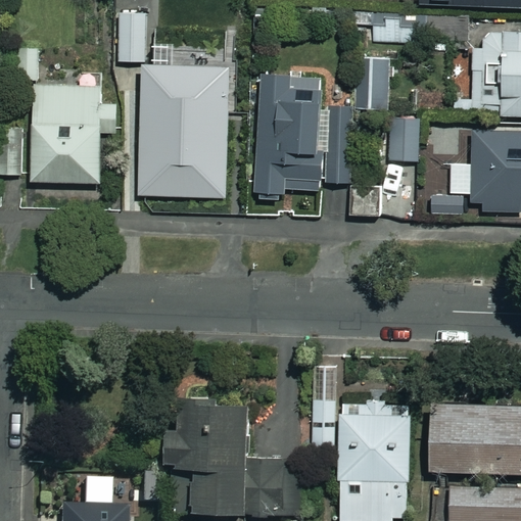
[(427,0),(427,8),(520,7),(520,0),(427,0)]
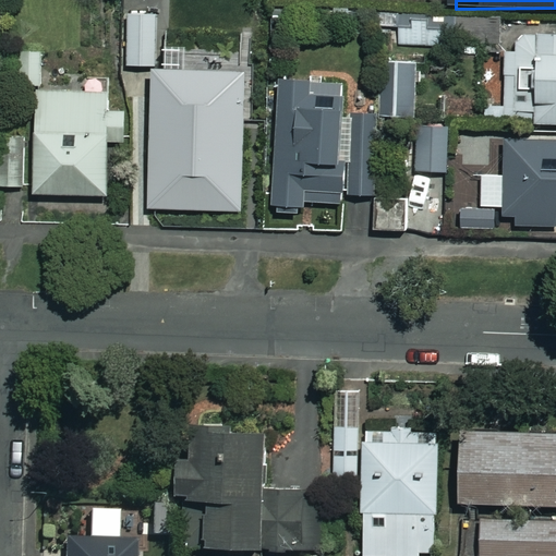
[(155,65),(155,16),(125,16),(125,64),(155,65)]
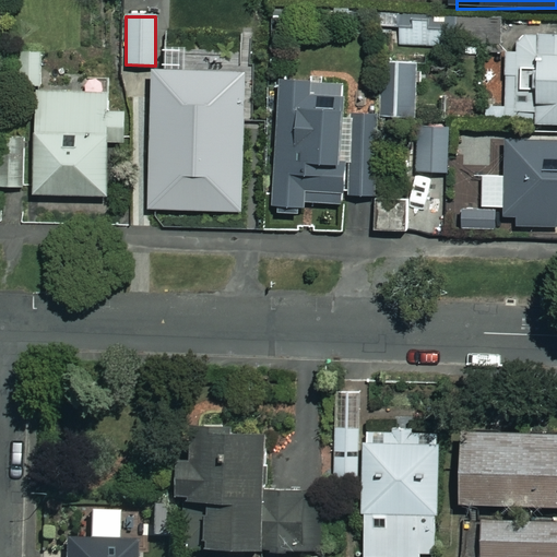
[(429,18),(411,18),(411,28),(398,28),(398,45),(448,44),(447,27),(429,28),(429,18)]
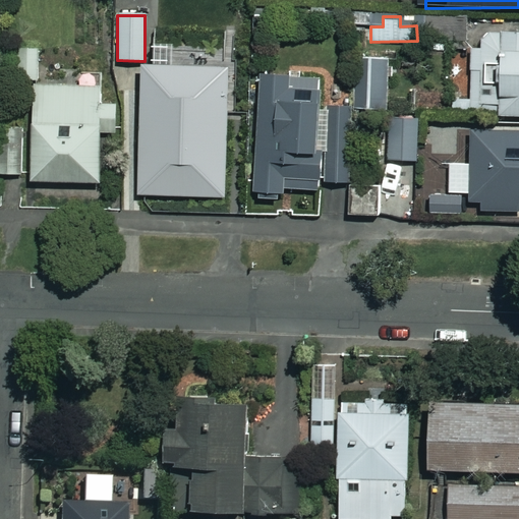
[(518,32),(481,33),(481,48),(468,48),(469,57),(452,58),(453,120),(518,118),(518,32)]
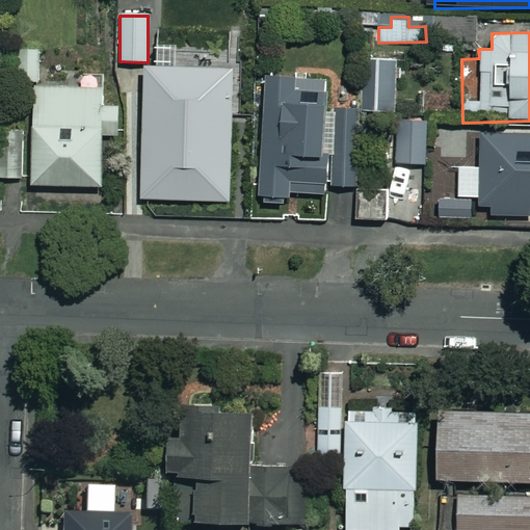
[(43,49),(20,49),(20,77),(43,77),(43,49)]
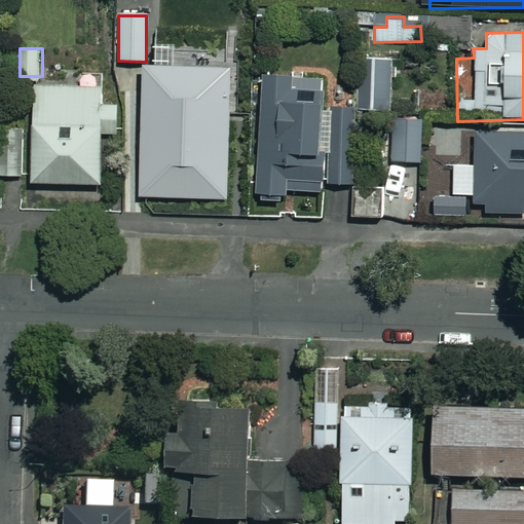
[(353,108),(353,109),(390,109),(390,53),(357,53),(357,78),(353,78),(353,108)]
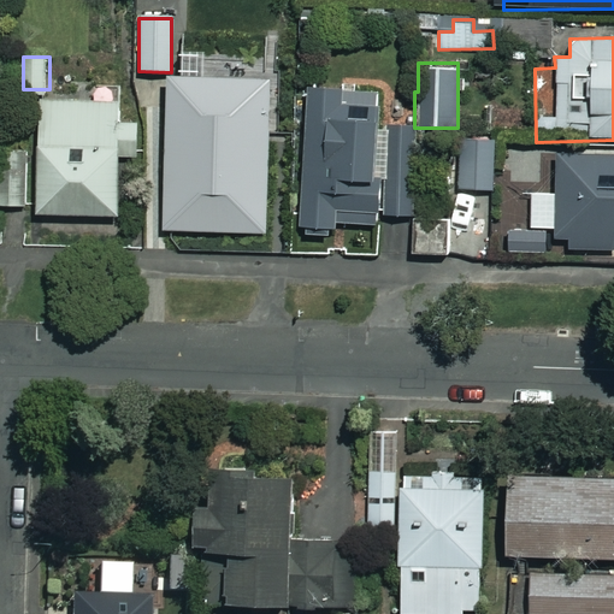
[(414,128),(414,127),(376,124),(377,89),(306,86),(300,235),(334,236),(334,222),(372,224),(373,212),(411,214),(414,128)]
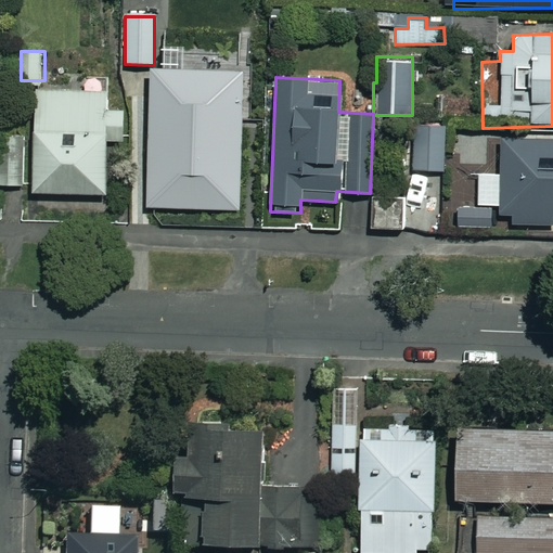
[(85,90),(85,85),(34,85),(34,193),(105,193),(105,140),(124,140),(124,111),(106,111),(106,89),(85,90)]
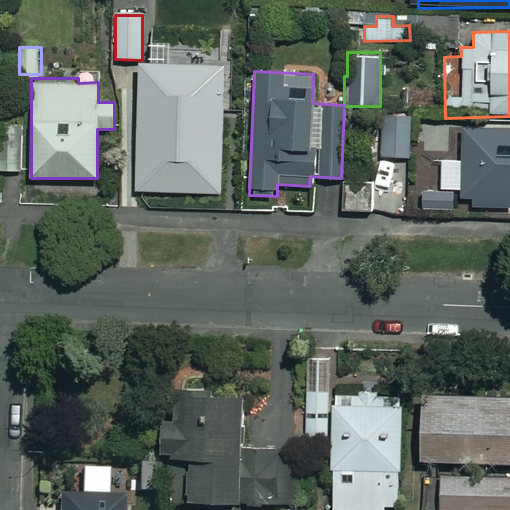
[(239,159),(238,83),(138,84),(139,168),(216,167),(217,200),(244,199),(243,159),(239,159)]
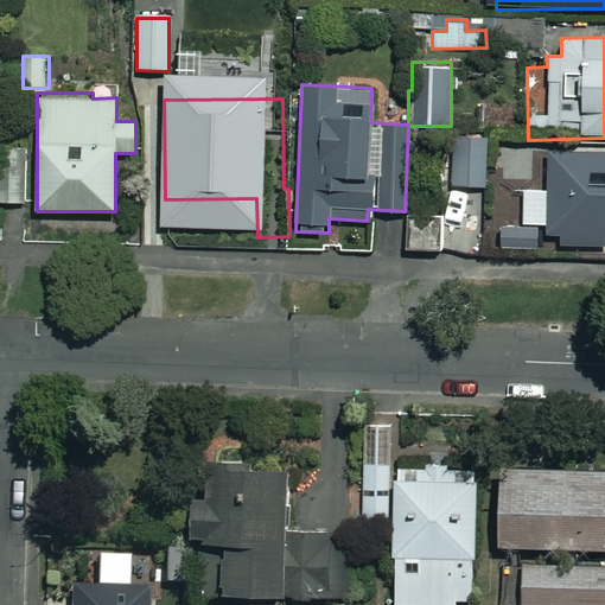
[(446,135),(447,152),(450,152),(451,185),(486,184),(485,134),(446,135)]
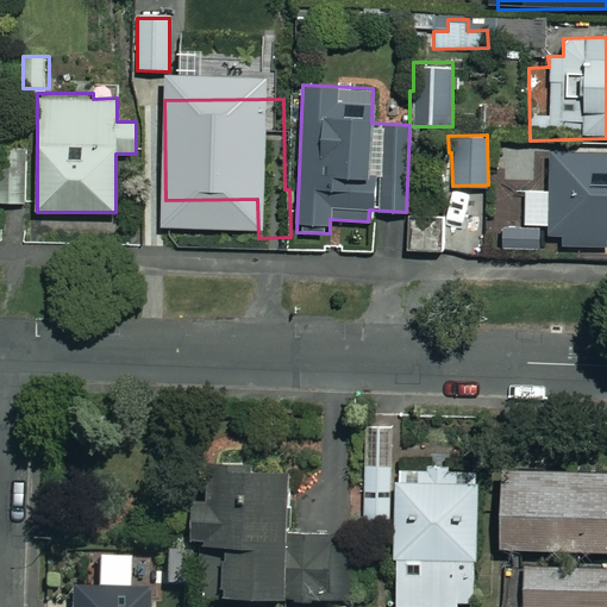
[(26,146),(0,146),(0,202),(26,202),(26,146)]
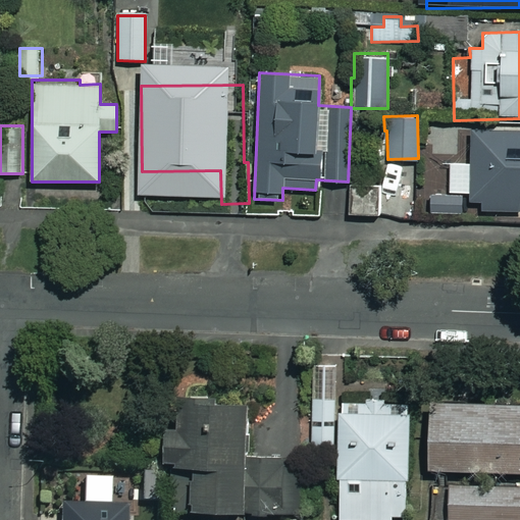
[(479,203),(479,212),(519,212),(519,202),(519,131),(468,132),(469,203),(479,203)]
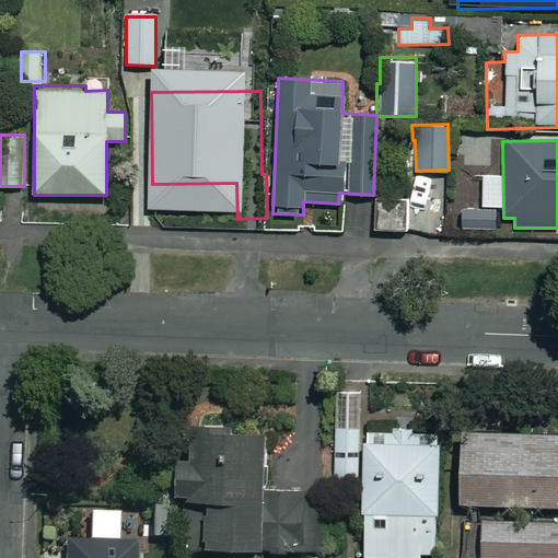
[(409,198),(374,200),(375,231),(410,230),(409,198)]
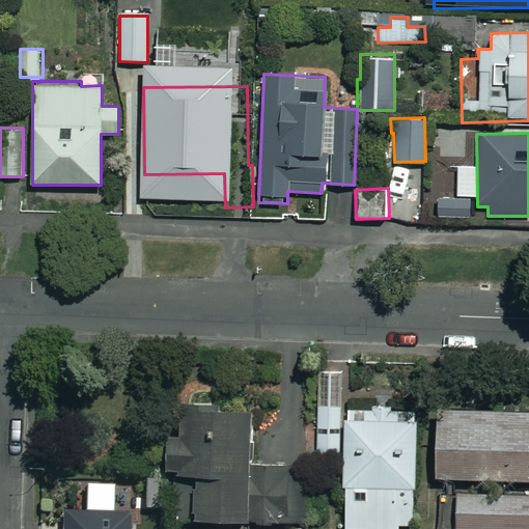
[(339,369),(313,370),(314,458),(340,457),(339,369)]
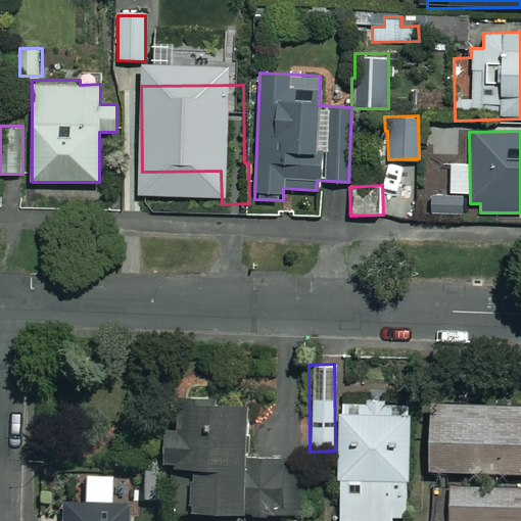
[(409,397),(341,399),(341,413),(336,413),(338,520),(357,520),(375,520),(374,481),(411,480),(409,397)]
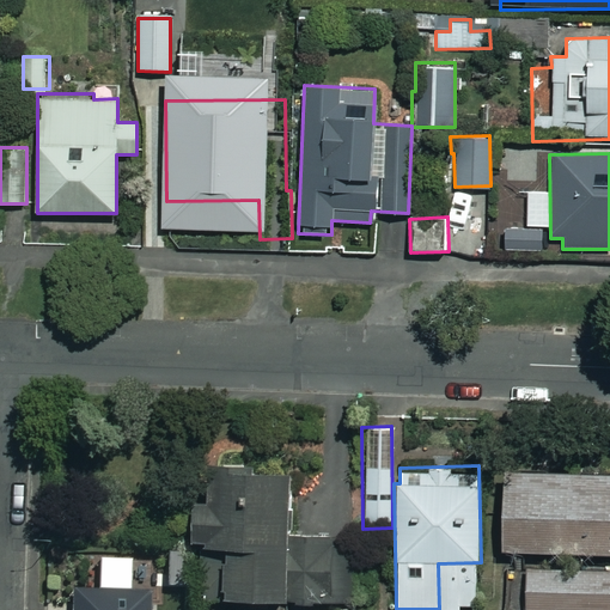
[(225,548),(225,602),(352,599),(351,532),(291,534),(291,471),(207,473),(207,505),(191,505),(191,549),(225,548)]
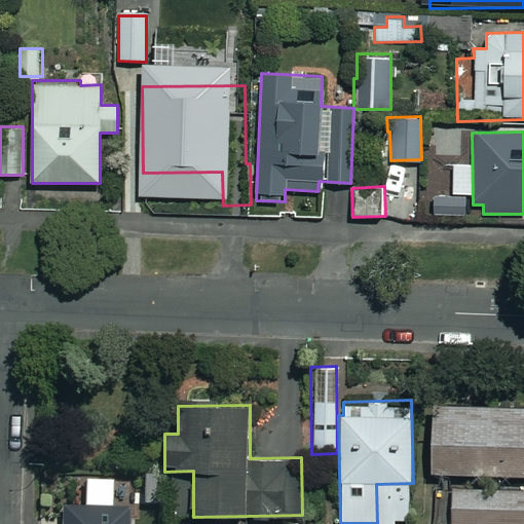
[(523,405),(431,406),(432,479),(523,478),(523,405)]
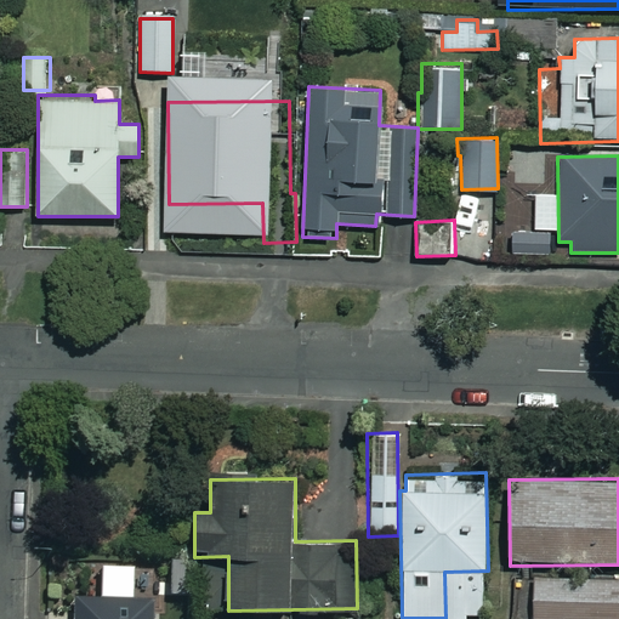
[(618,618),(618,571),(533,573),(533,618),(618,618)]
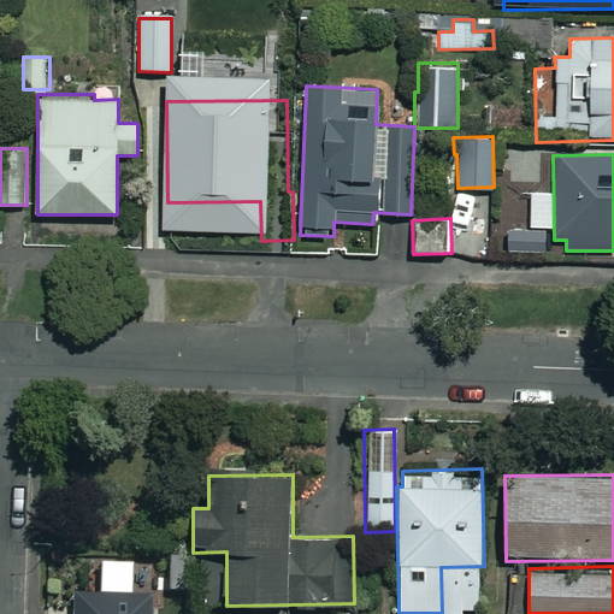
[(146,613),(147,597),(69,597),(68,613),(146,613)]
